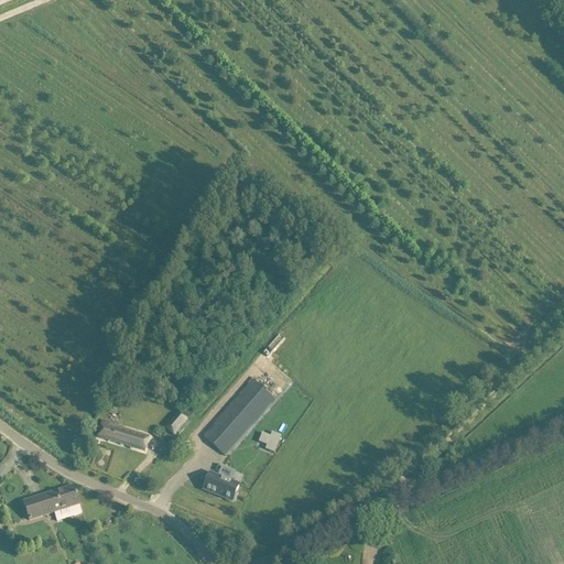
[(267,358),(259,367),(269,376),(277,367),(267,358)]
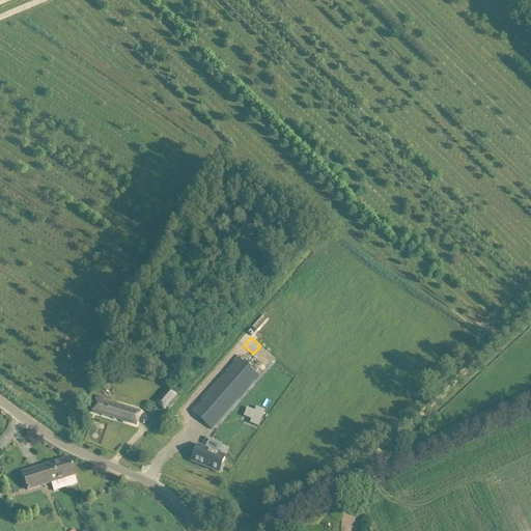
[(239,359),(192,412),(213,429),(259,376),(239,359)]
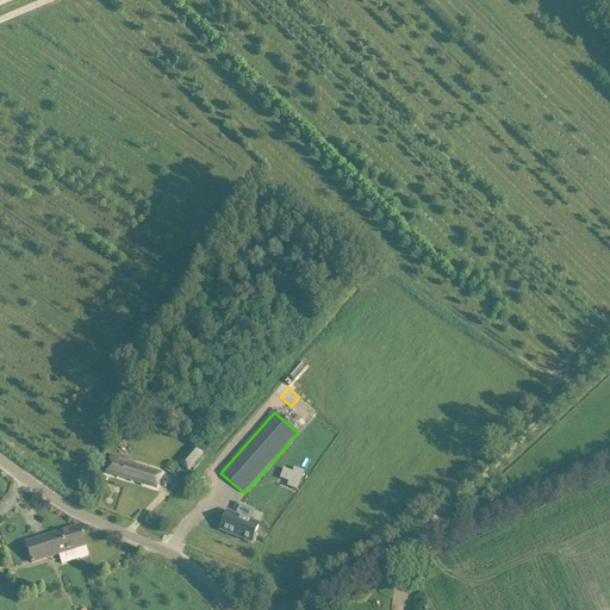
[(180,464),(188,471),(191,468),(194,471),(206,456),(194,447),(180,464)]
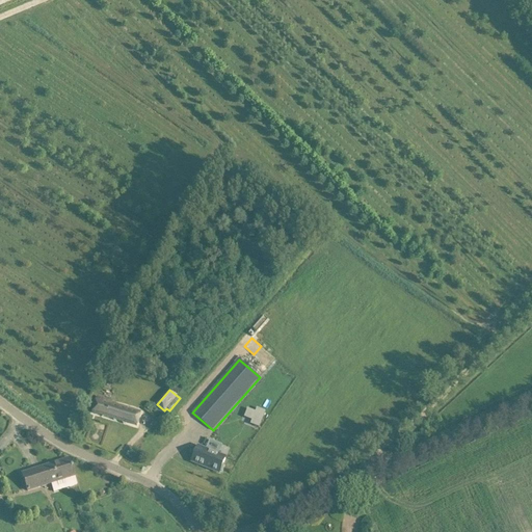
[(141,414),(141,413),(112,403),(112,402),(98,398),(92,414),(123,422),(124,422),(137,426),(141,414)]
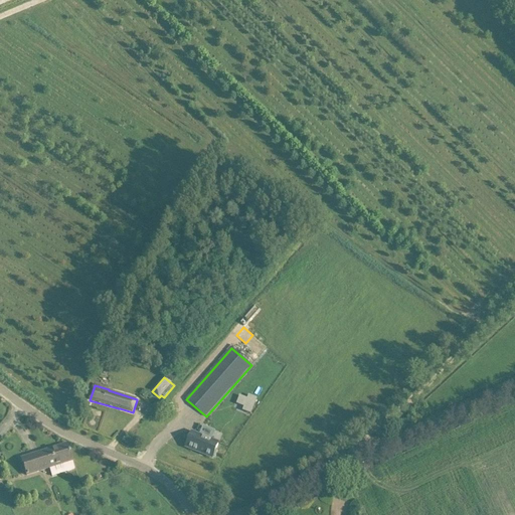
[(250,414),(258,398),(248,395),(242,411),(250,414)]
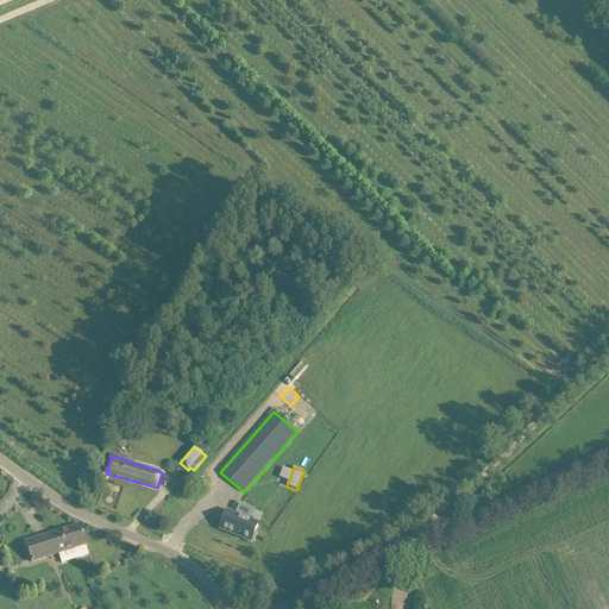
[(227,512),(220,529),(237,535),(240,537),(252,541),(252,540),(255,540),(257,533),(256,532),(258,525),(250,521),(251,519),(237,514),(237,516),(227,512)]
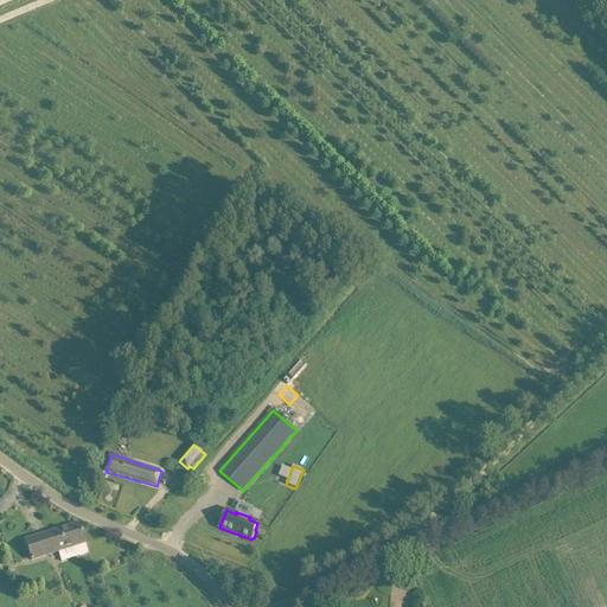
[(78,524),(25,541),(31,561),(32,561),(34,570),(57,563),(53,554),(71,548),(74,557),(87,554),(83,544),(84,543),(78,524)]
